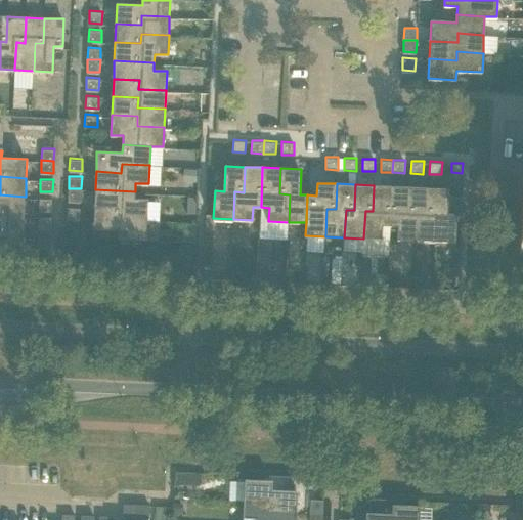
[(365,211),(363,239),(381,239),(382,225),(390,226),(392,186),(374,185),(373,211),(365,211)]
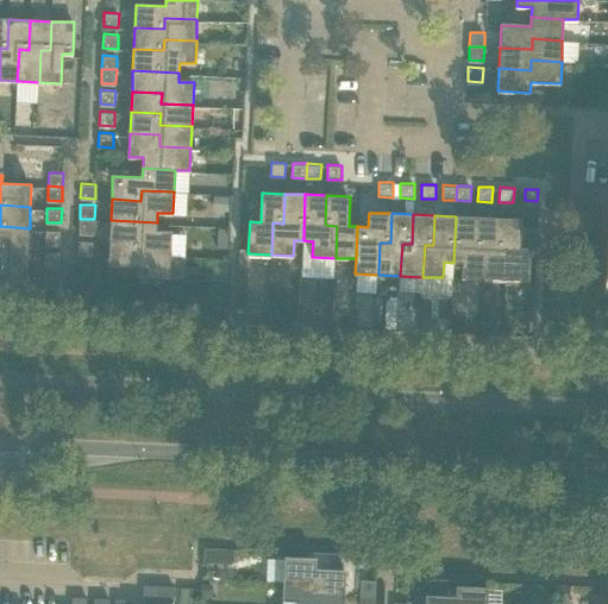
[(477,218),(456,216),(453,263),(463,263),(462,278),(486,280),(488,247),(475,247),(477,218)]
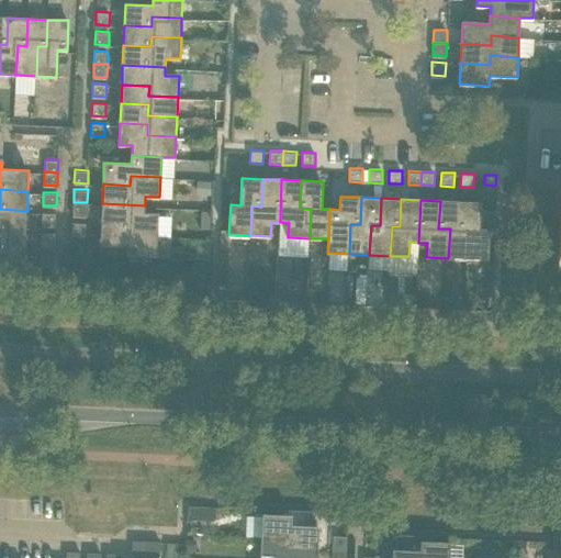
[(459,201),(440,201),(438,229),(450,229),(448,258),(467,259),(469,230),(458,229),(459,201)]
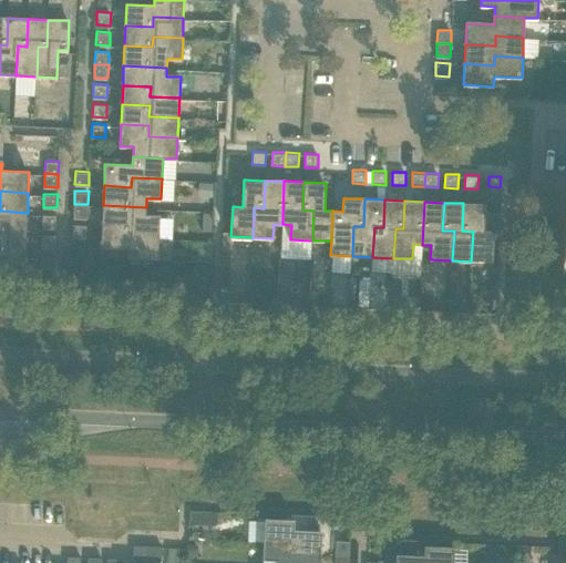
[(485,204),(463,203),(462,231),(473,232),(471,262),(492,263),(493,233),(483,232),(485,204)]
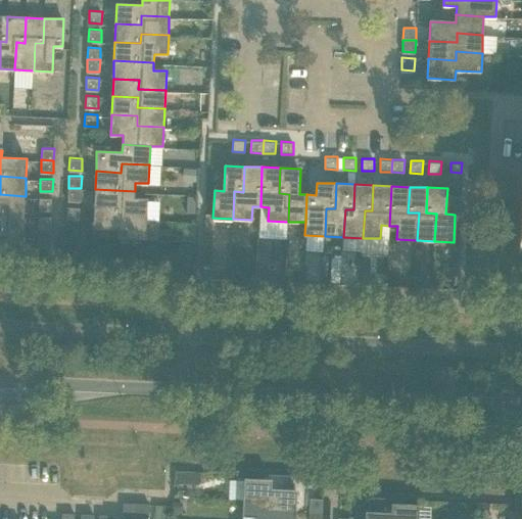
[(81,188),(68,188),(67,200),(81,200),(81,188)]
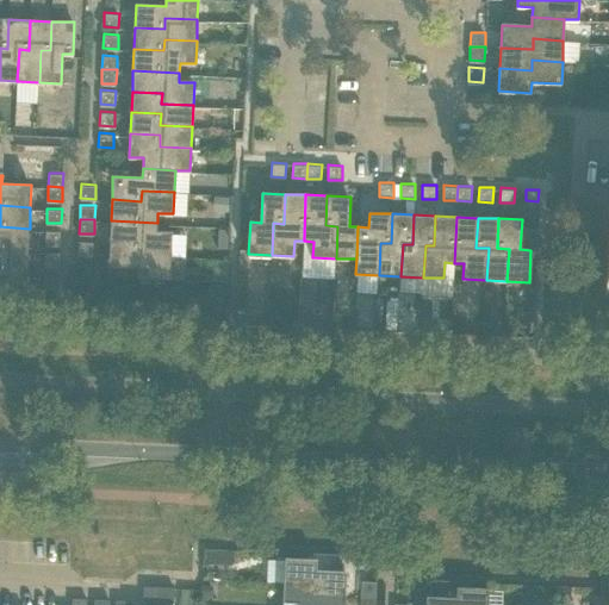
[(157,223),(111,220),(110,242),(140,243),(138,255),(171,257),(172,232),(156,232),(157,223)]
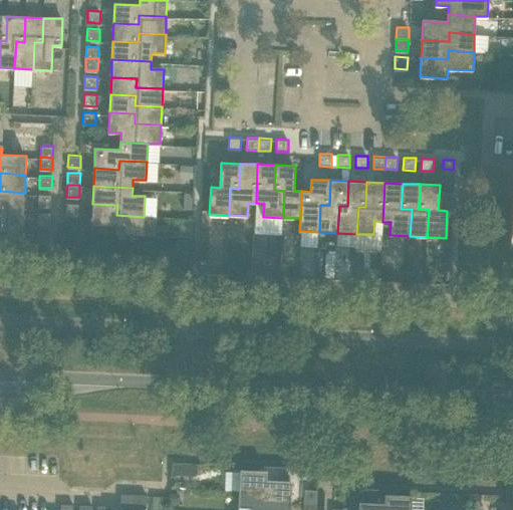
[(0,209),(24,211),(25,193),(0,191),(0,209)]
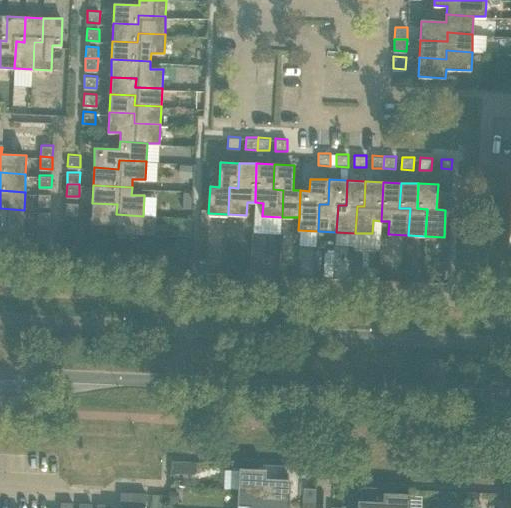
[(183,191),(183,207),(192,207),(192,205),(192,191),(183,191)]
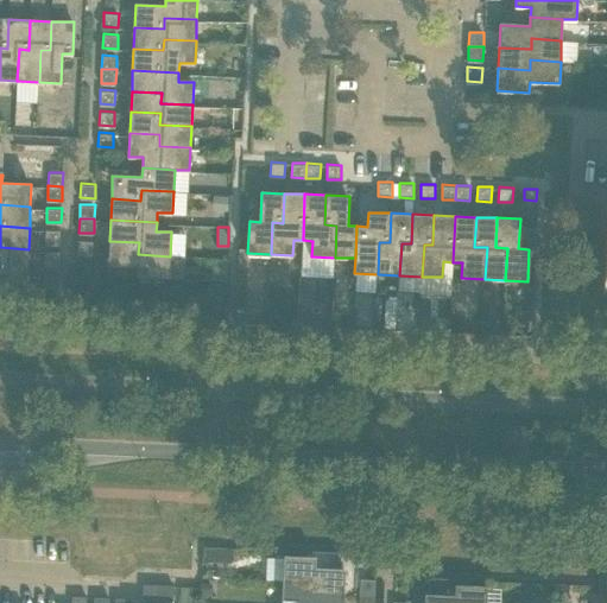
[(45,243),(59,243),(61,229),(46,229),(45,243)]
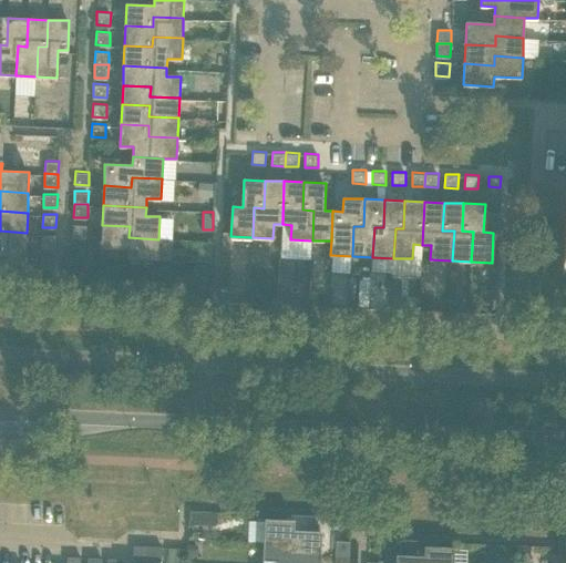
[(86,224),(73,224),(72,237),(86,237),(86,224)]
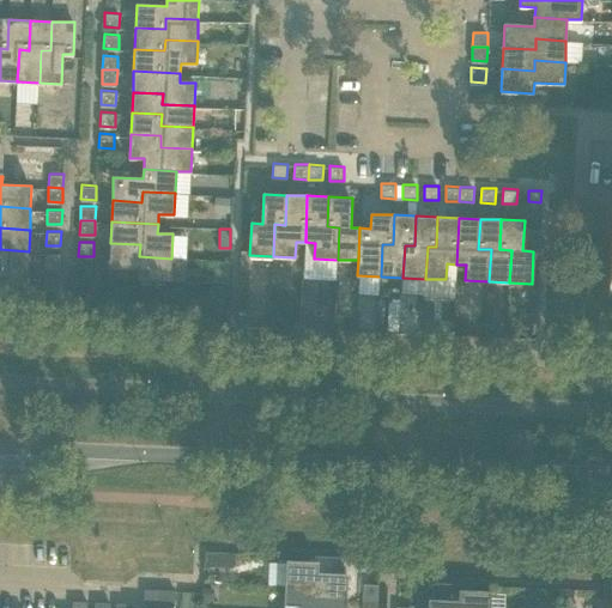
[(109,266),(134,267),(134,278),(171,279),(171,259),(139,256),(140,244),(110,243),(109,266)]
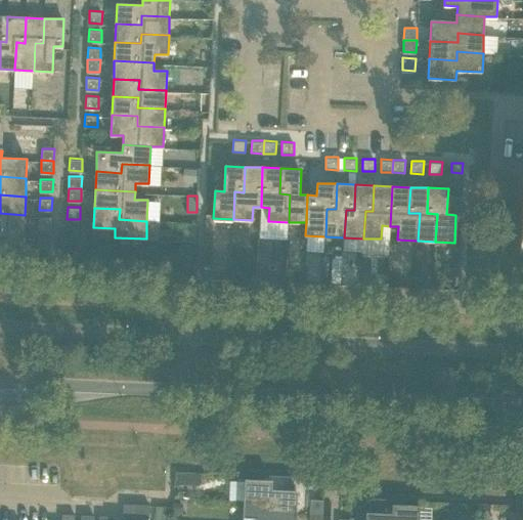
[(0,231),(24,233),(25,215),(0,213),(0,231)]
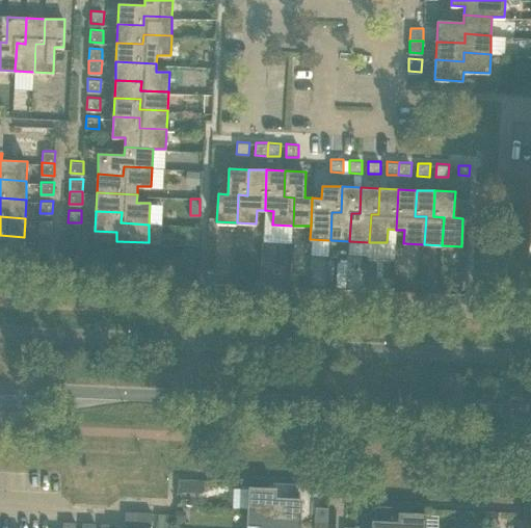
[(38,232),(51,232),(52,219),(40,218),(38,232)]
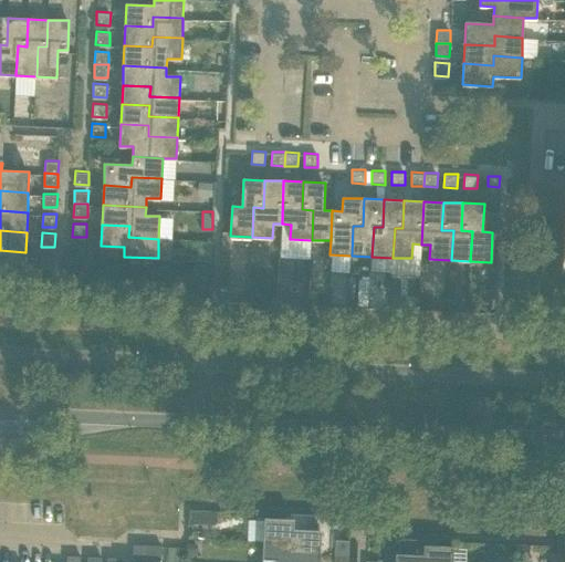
[(0,272),(24,273),(25,252),(0,250),(0,272)]
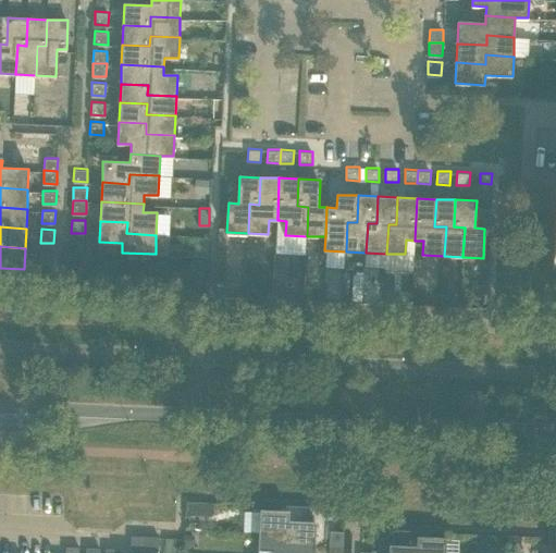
[(39,262),(53,262),(53,249),(40,249),(39,262)]
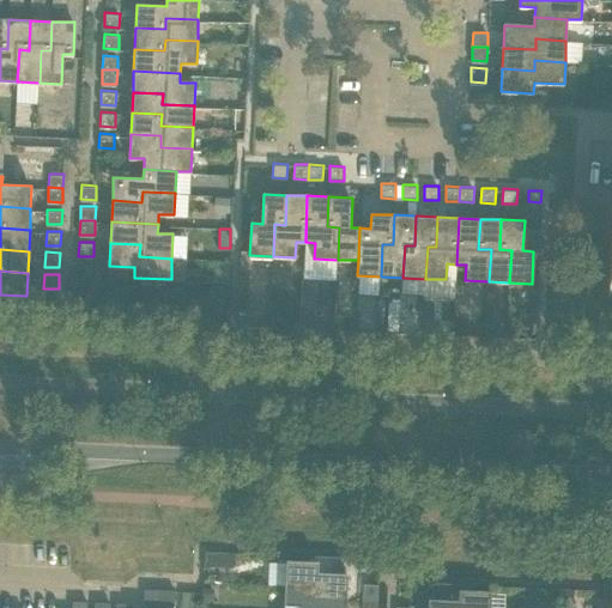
[(206,549),(206,564),(232,566),(234,551),(206,549)]
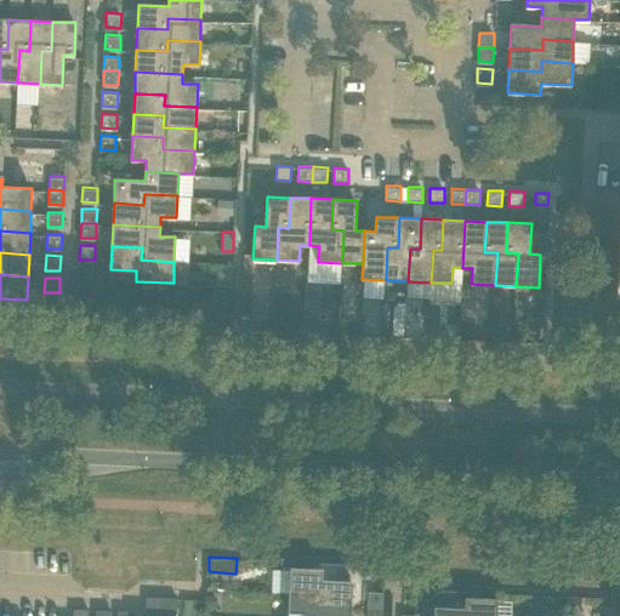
[(320,604),(352,605),(353,582),(323,581),(323,570),(290,569),(289,591),(320,593),(320,604)]
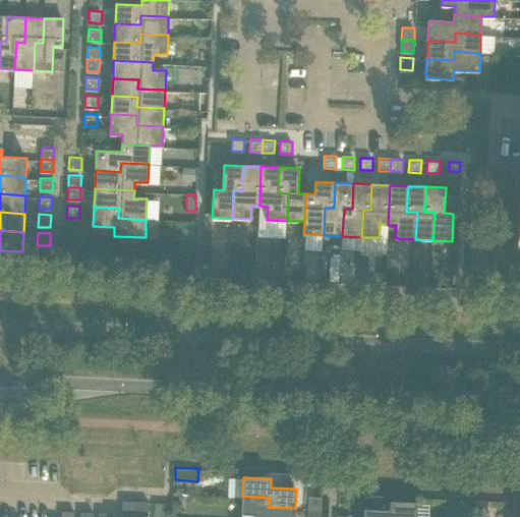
[(364,510),(363,516),(416,516),(417,503),(403,503),(403,496),(368,494),(368,510),(364,510)]
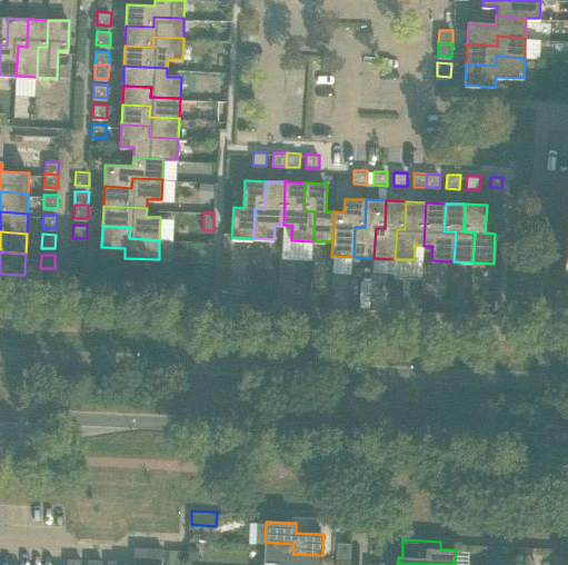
[(337,555),(351,556),(351,542),(337,541),(337,555)]
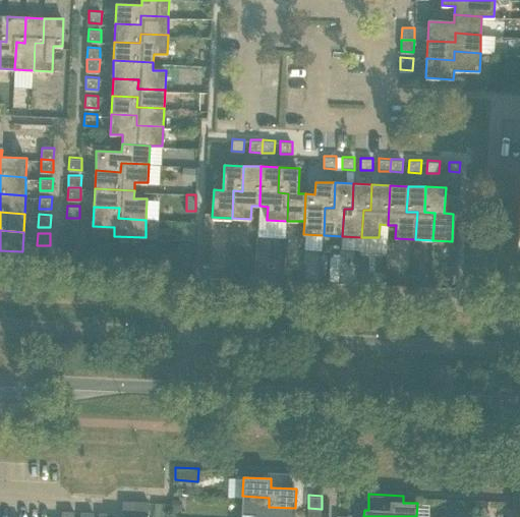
[(269,498),(242,496),(241,516),(254,516),(294,516),(295,508),(269,507),(269,498)]
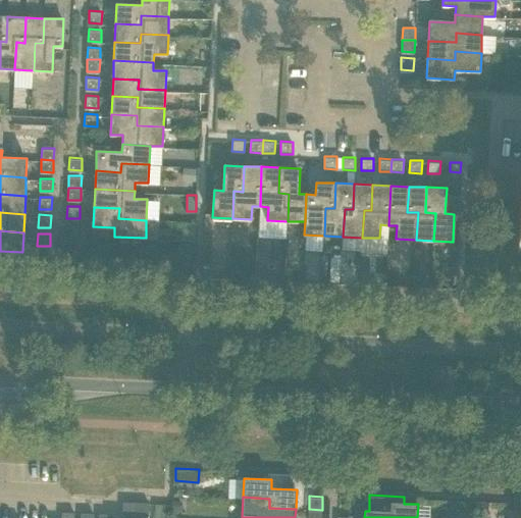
[(173,499),(172,509),(181,509),(181,500),(173,499)]
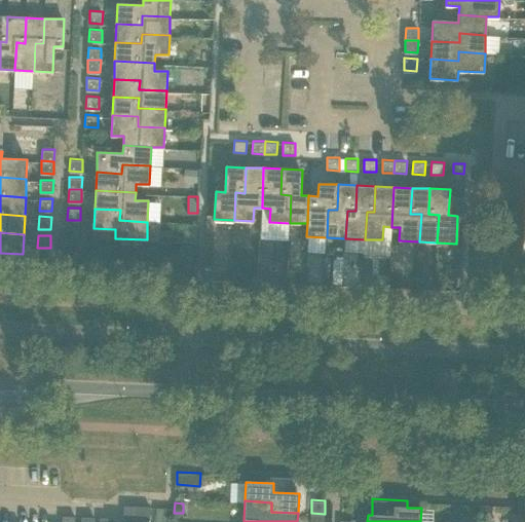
[(137,518),(138,505),(124,505),(123,518),(137,518)]
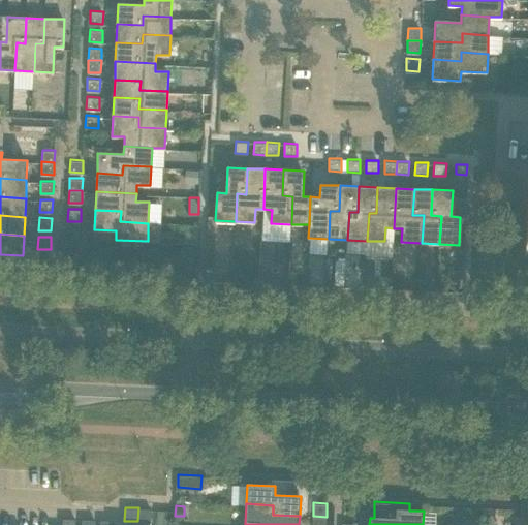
[(152,508),(138,507),(137,521),(151,522),(152,508)]
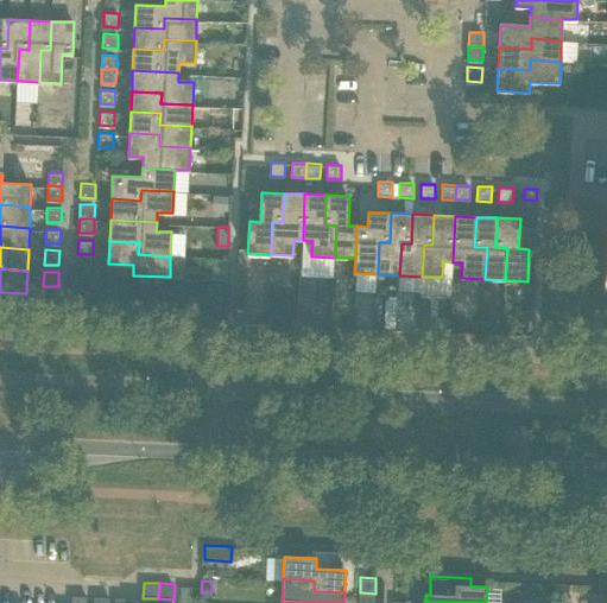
[(556,583),(555,597),(568,598),(568,584),(556,583)]
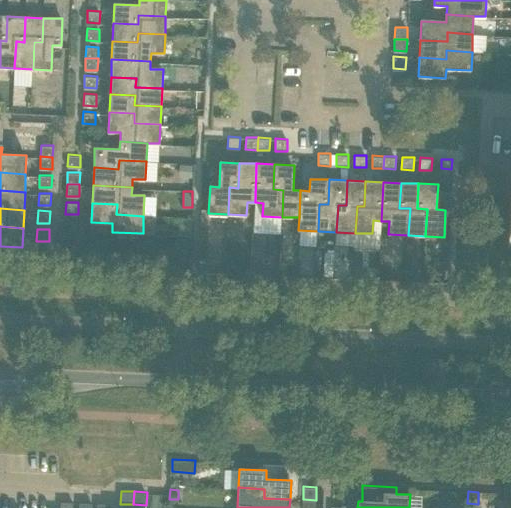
[(315,507),(316,500),(303,499),(302,507),(315,507)]
